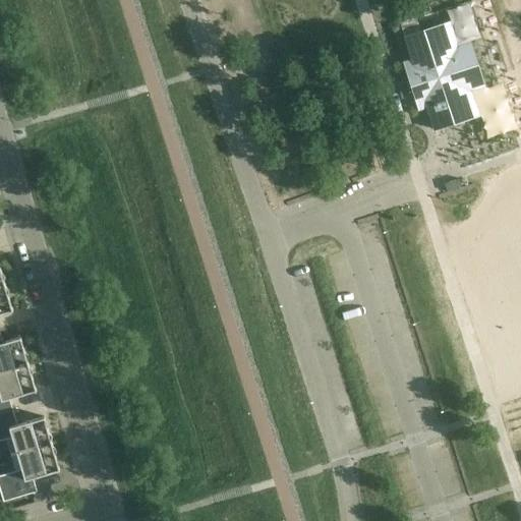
[(416,18),(400,23),(411,60),(404,63),(409,78),(403,80),(407,95),(413,93),(418,109),(426,107),(433,130),(472,117),(462,87),(481,80),(472,50),(453,56),(443,24),(420,32),(416,18)]
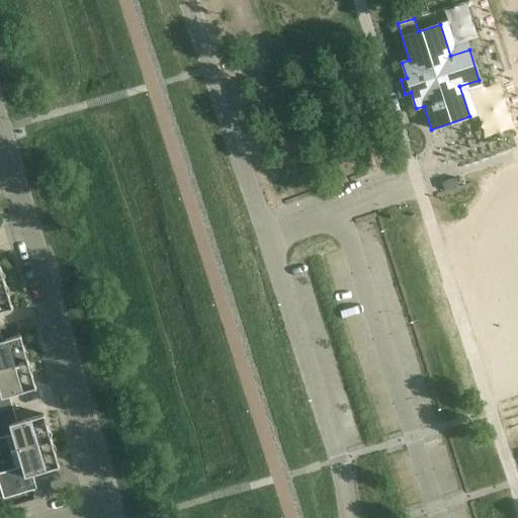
[(361,193),(376,186),(373,177),(357,184),(361,193)]
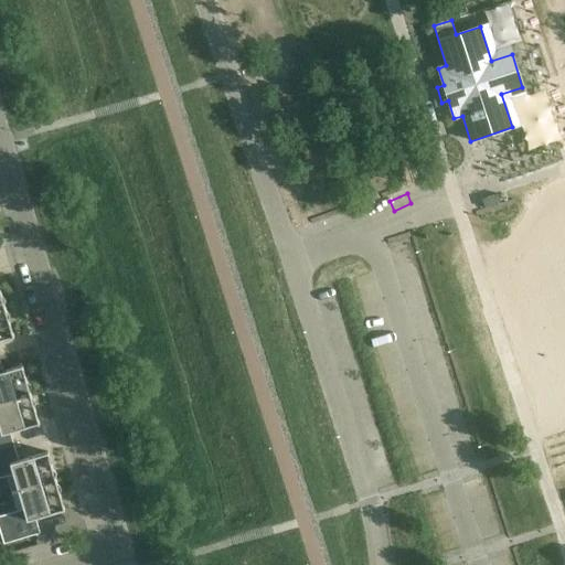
[(4,308),(0,309),(0,340),(13,337),(4,308)]
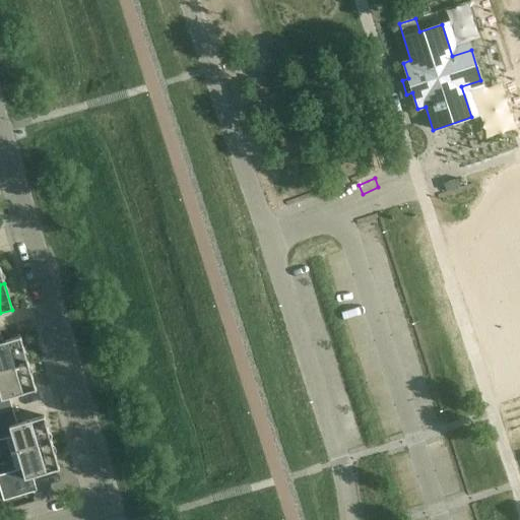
[(385,312),(386,322),(407,320),(406,310),(385,312)]
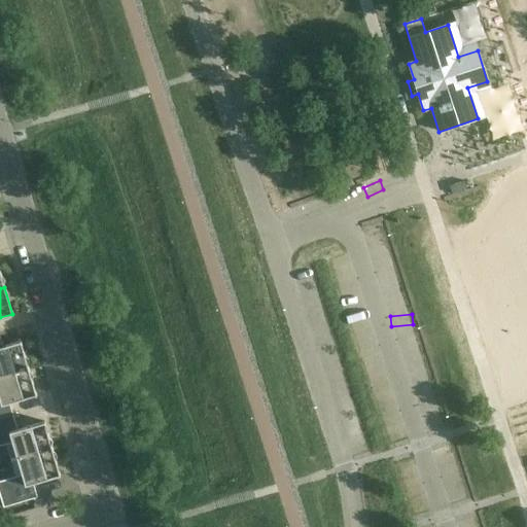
[(0,376),(28,367),(21,341),(0,346),(0,376)]
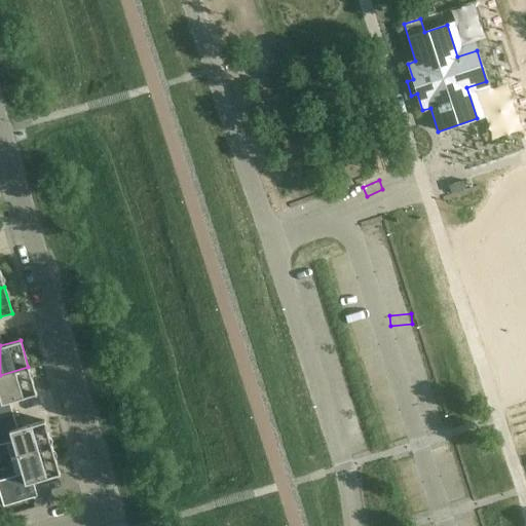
[(0,418),(13,415),(9,402),(36,393),(28,367),(0,375),(0,418)]
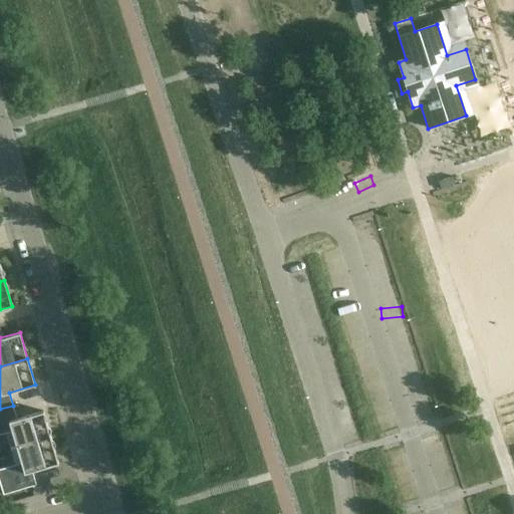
[(0,435),(6,434),(10,449),(50,438),(43,411),(17,419),(13,406),(0,409),(0,435)]
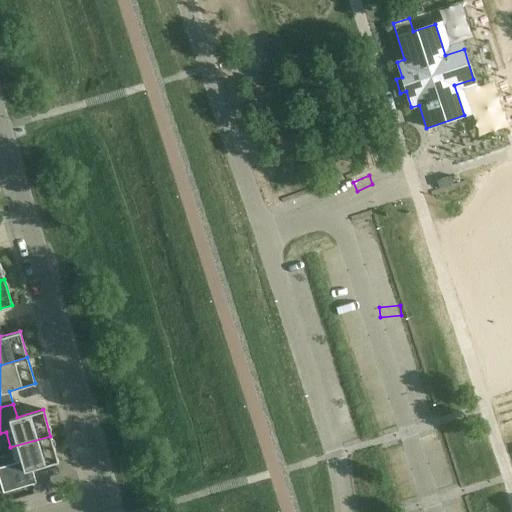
[(58,462),(50,436),(10,447),(15,463),(0,467),(0,483),(3,493),(36,483),(32,469),(58,462)]
